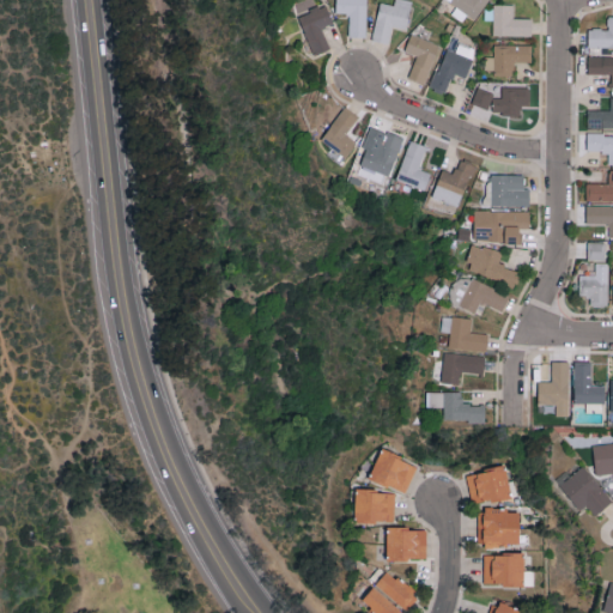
[(365,36),(366,0),(335,0),(335,13),(349,13),(349,36),(365,36)]
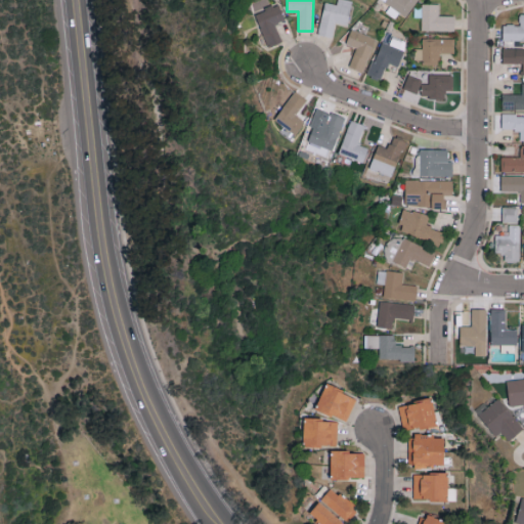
[(352,0),(337,0),(337,4),(324,1),(317,34),(333,37),(336,23),(347,26),(352,0)]
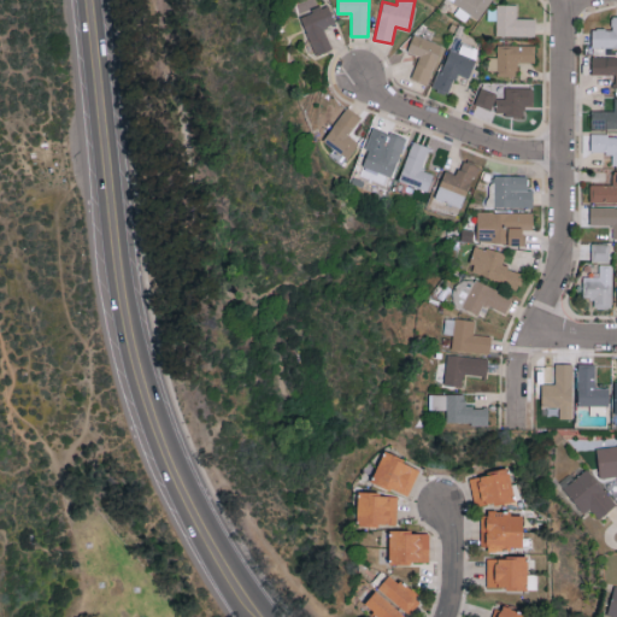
[(450,0),(459,6),(457,11),(476,23),(491,0),(450,0)]
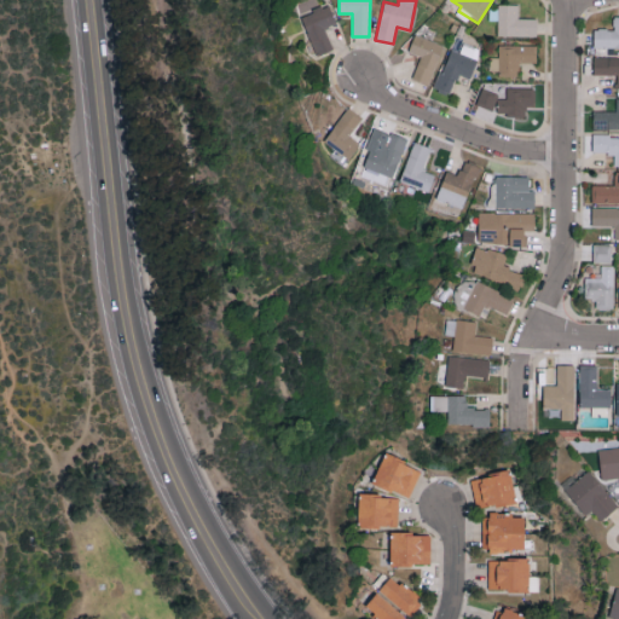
[(333,50),(325,28),(337,24),(330,4),(301,15),(316,56),(333,50)]
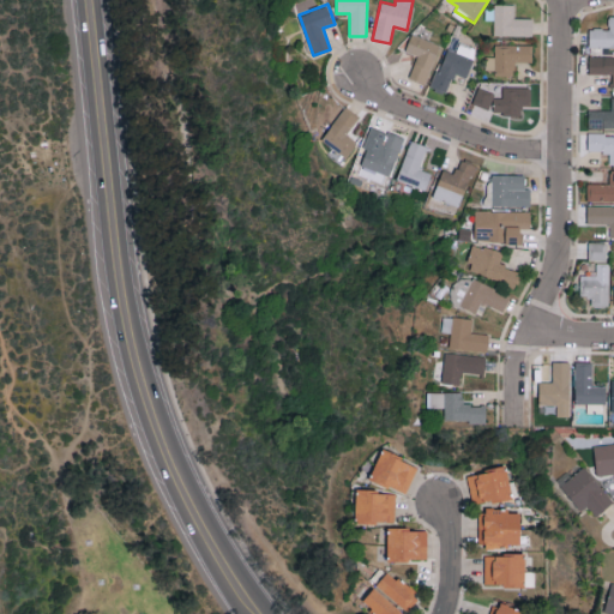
[(516,4),(494,4),(493,35),(533,36),(533,18),(516,17),(516,4)]
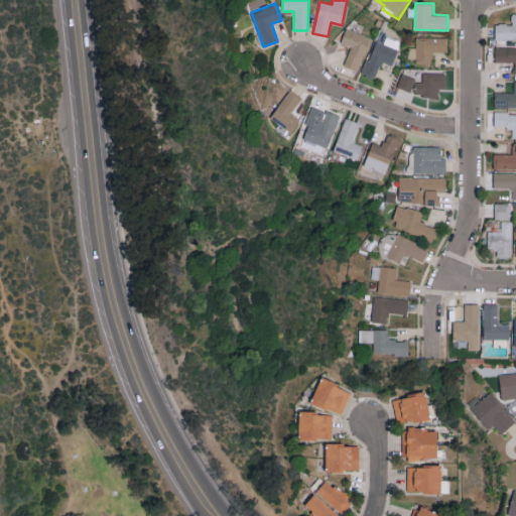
[(495,39),(515,39),(515,12),(511,12),(511,24),(495,23),(495,39)]
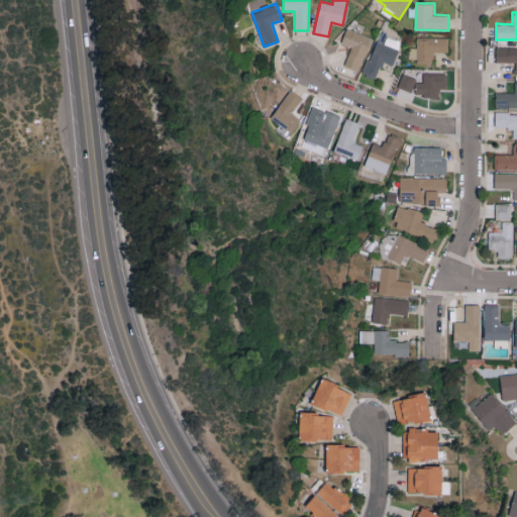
[(351,46),(344,66),(357,71),(371,37),(346,28),(341,42),(351,46)]
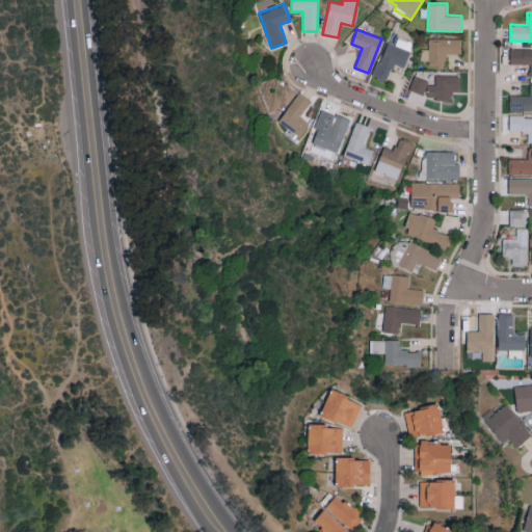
[(387,41),(374,76),(387,80),(394,62),(404,67),(414,42),(398,36),(395,45),(387,41)]
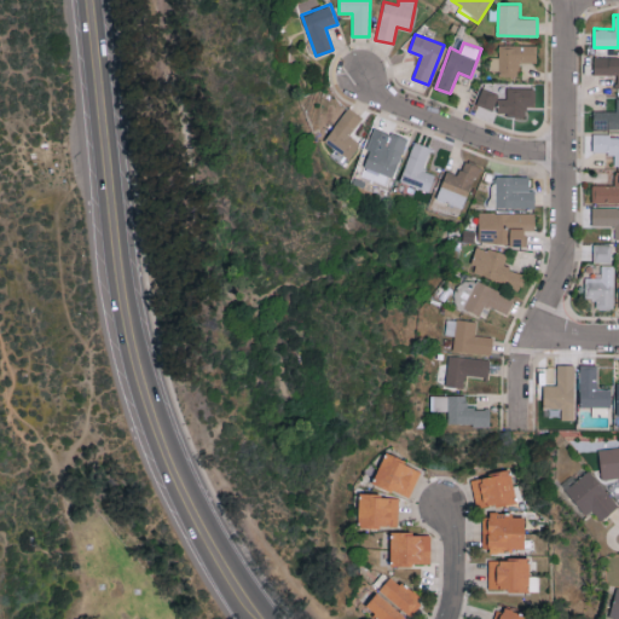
[(537,44),(498,44),(498,57),(490,56),(490,69),(501,69),(499,75),(519,75),(519,62),(537,62),(537,44)]
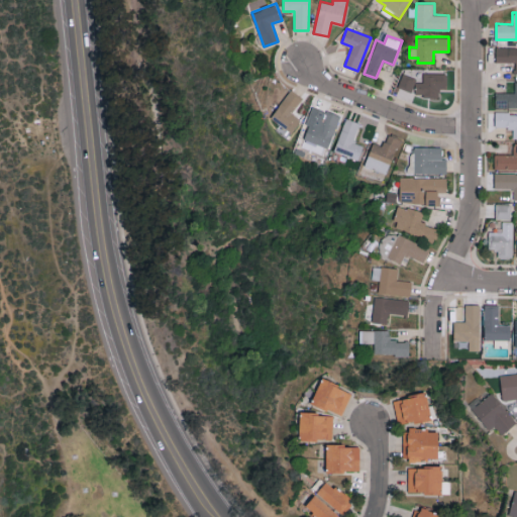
[(495,62),(515,62),(515,73),(516,73),(516,46),(496,47),(495,62)]
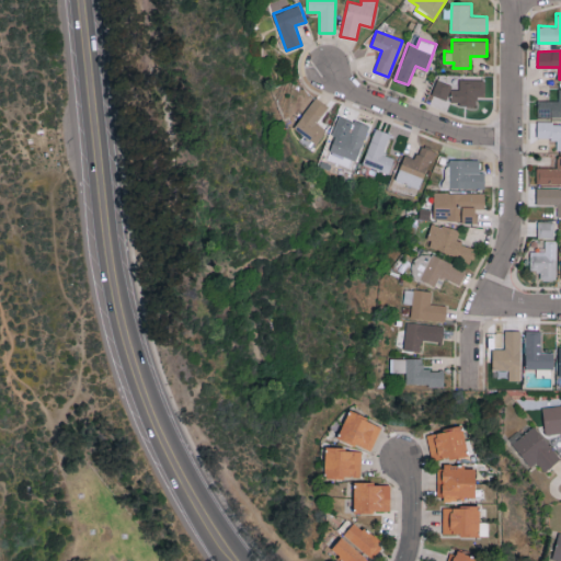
[(484,96),(485,80),(459,78),(459,86),(435,84),(434,101),(477,103),(477,95),(484,96)]
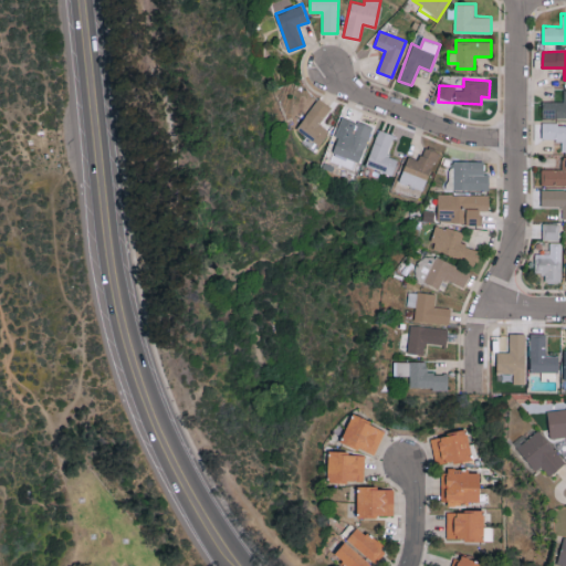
[(563,101),(543,101),(542,117),(565,117),(565,88),(564,88),(563,101)]
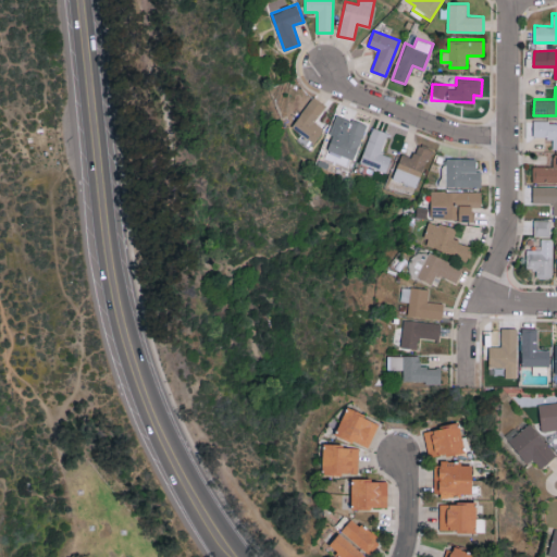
[(326,104),(313,96),(292,126),(314,143),(324,128),(314,121),(326,104)]
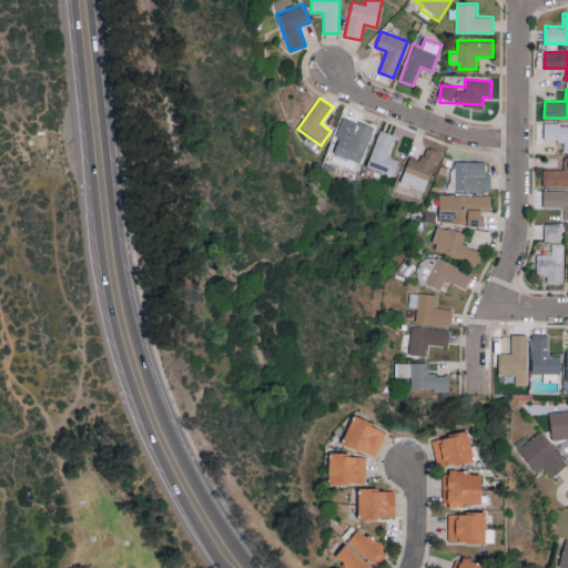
[(373,125),(343,118),(333,153),(362,162),(373,125)]
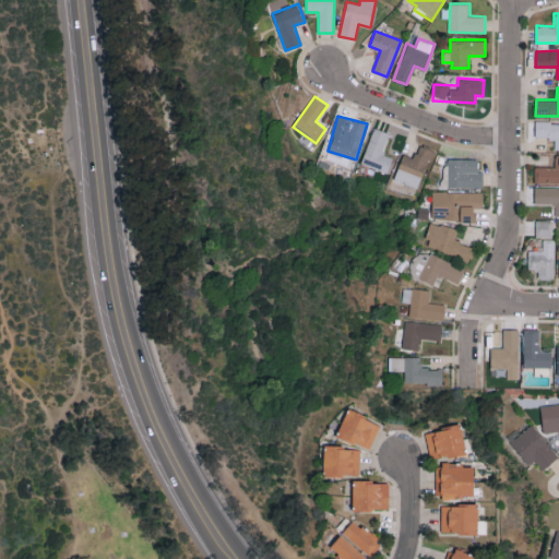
[(558,122),(535,122),(535,138),(555,138),(555,150),(558,149),(558,122)]
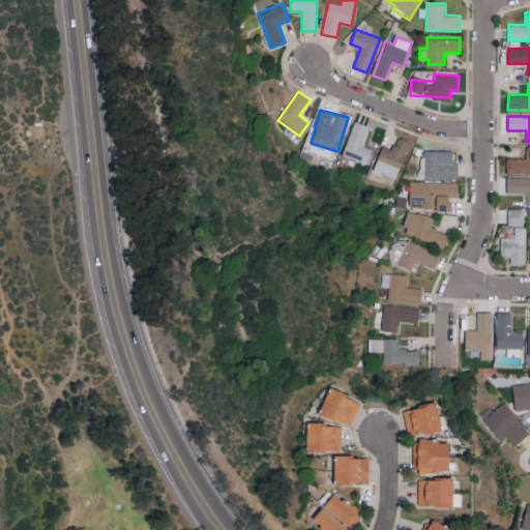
[(342,154),(366,165),(373,149),(362,145),(370,126),(356,120),(342,154)]
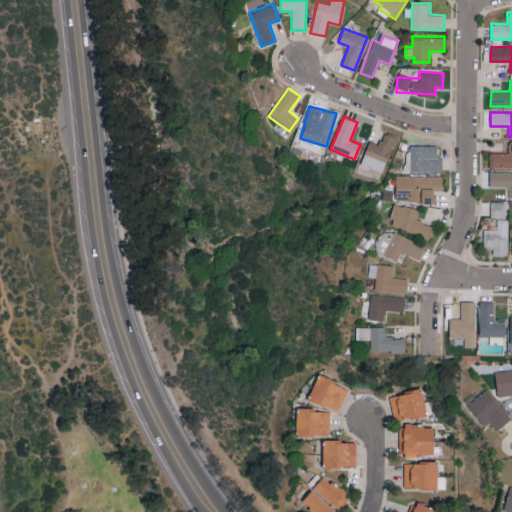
[(361,164),(383,173),(396,137),(383,133),(379,144),(369,141),(361,164)]
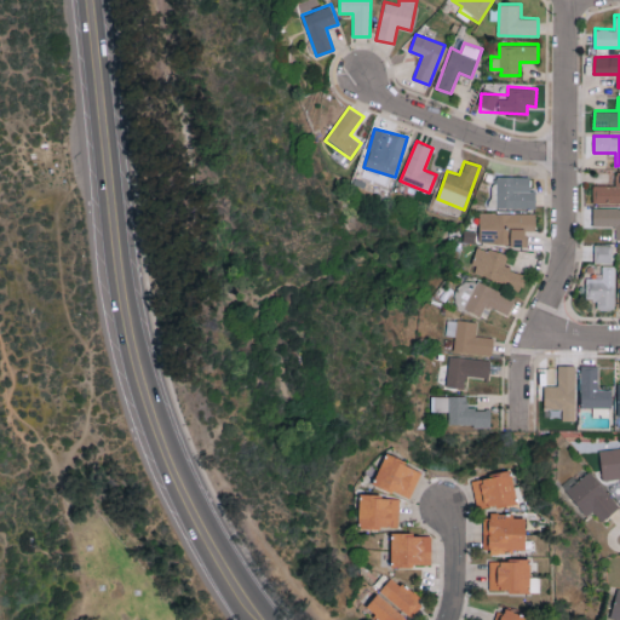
[(619,171),(615,171),(616,184),(593,185),(593,202),(619,202),(619,171)]
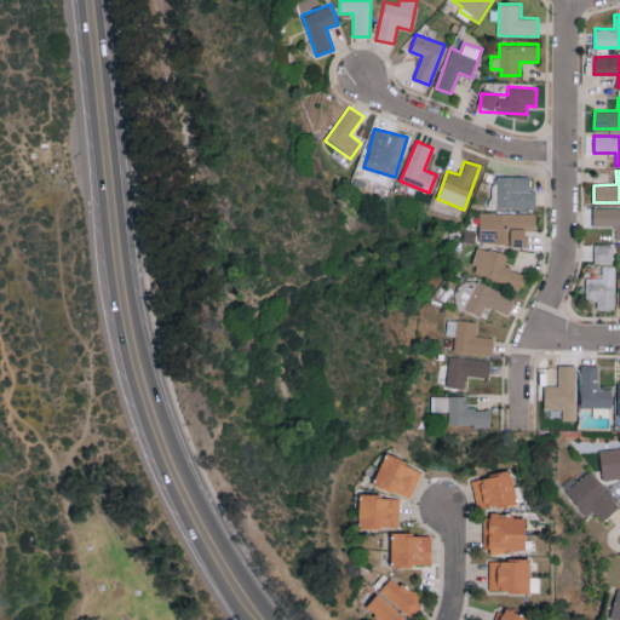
[(530,176),(497,176),(497,207),(535,207),(535,189),(530,189),(530,176)]
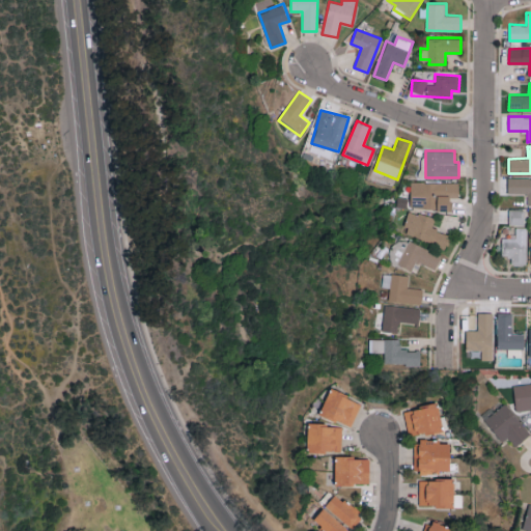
[(530,177),(508,177),(508,193),(528,193),(527,205),(530,204),(530,177)]
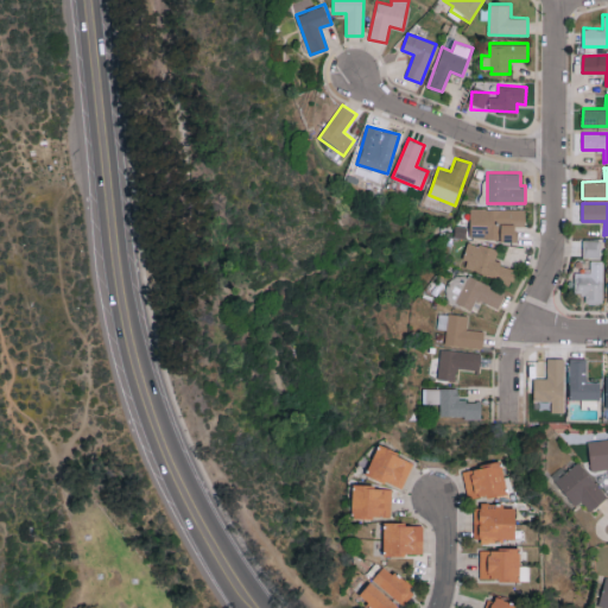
[(515,240),(514,226),(526,226),(525,208),(470,209),(470,240),(515,240)]
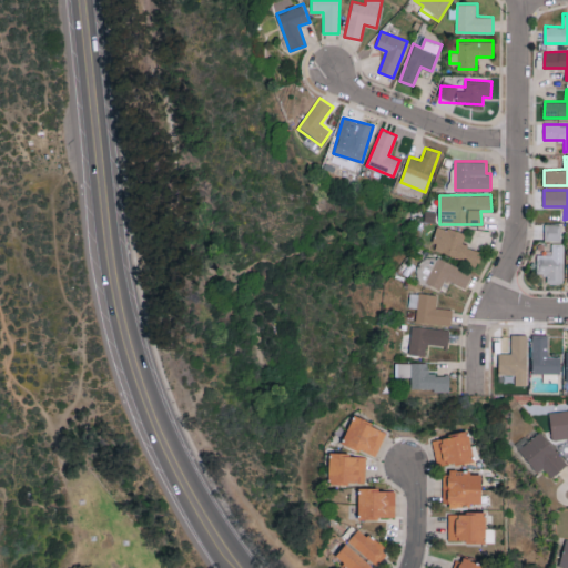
[(561,241),(561,223),(544,224),(544,241),(561,241)]
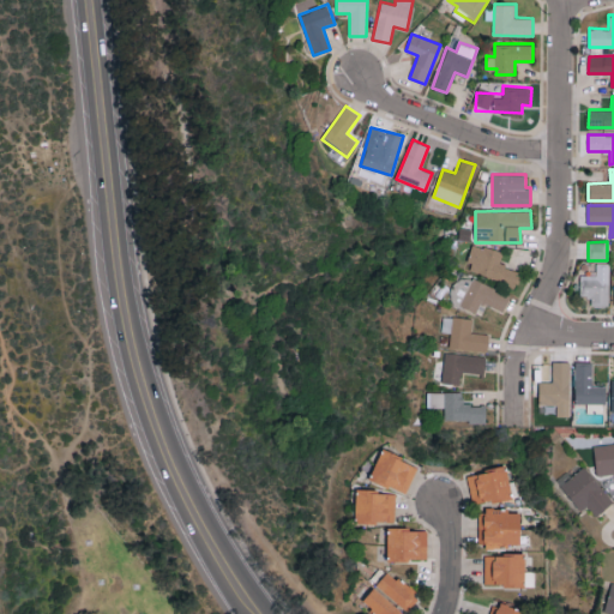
[(503,253),(474,244),(465,270),(515,286),(519,271),(499,265),(503,253)]
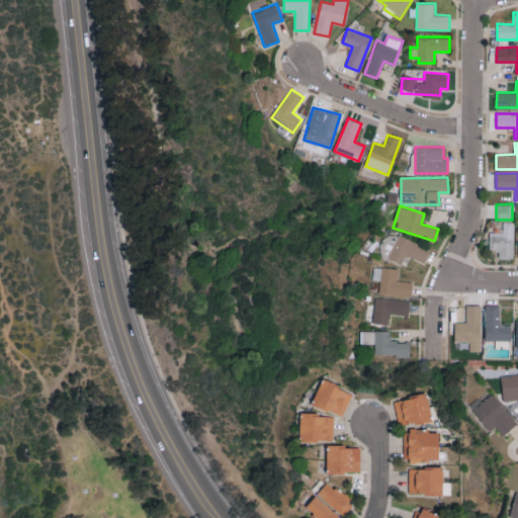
[(489,251),(499,251),(498,258),(513,259),(514,222),(503,221),(503,232),(490,232),(489,251)]
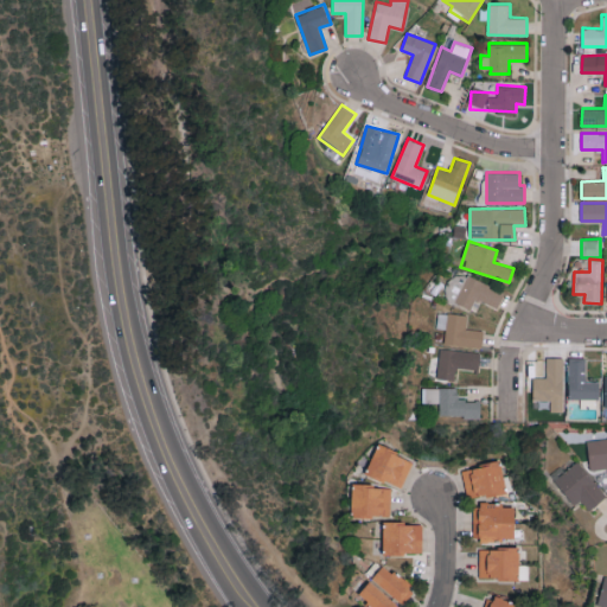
[(498,308),(504,293),(455,272),(443,299),(471,310),(477,299),(498,308)]
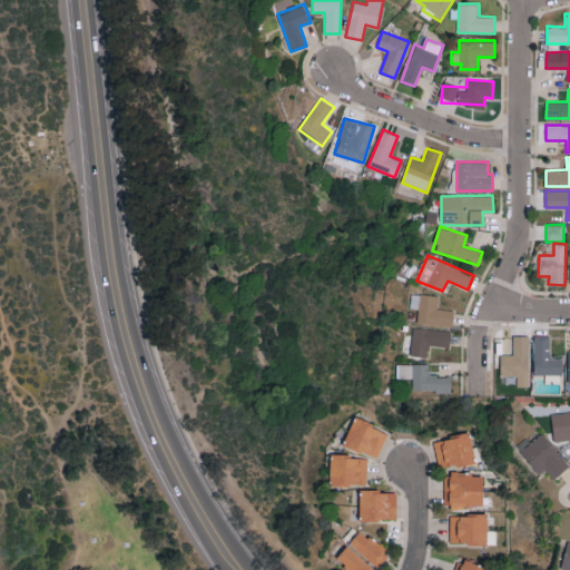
[(419,310),(416,321),(451,326),(454,311),(436,308),(439,297),(412,293),(409,307),(419,310)]
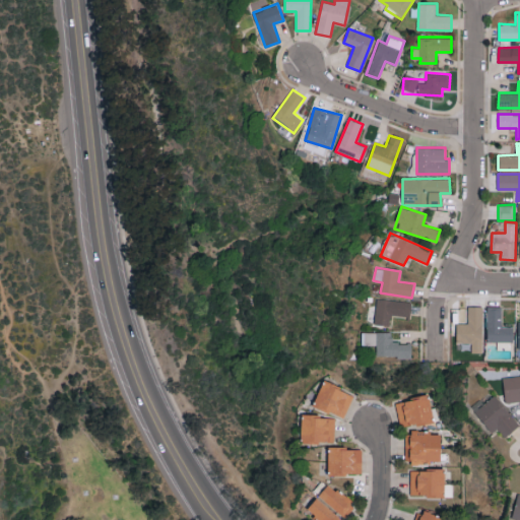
[(389,325),(390,315),(410,317),(411,302),(377,299),(374,324),(389,325)]
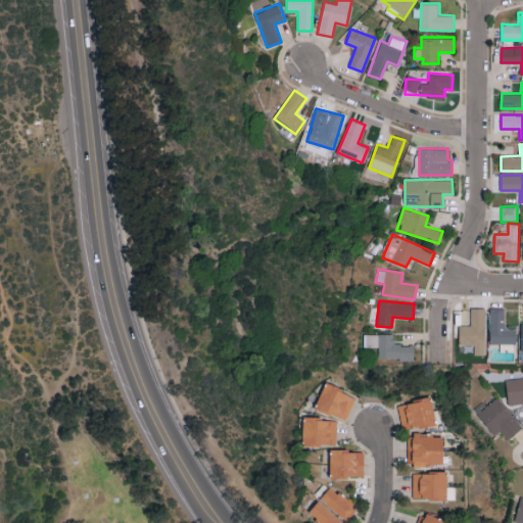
[(485,354),(486,307),(471,307),(470,325),(459,325),(459,345),(475,345),(474,354),(485,354)]
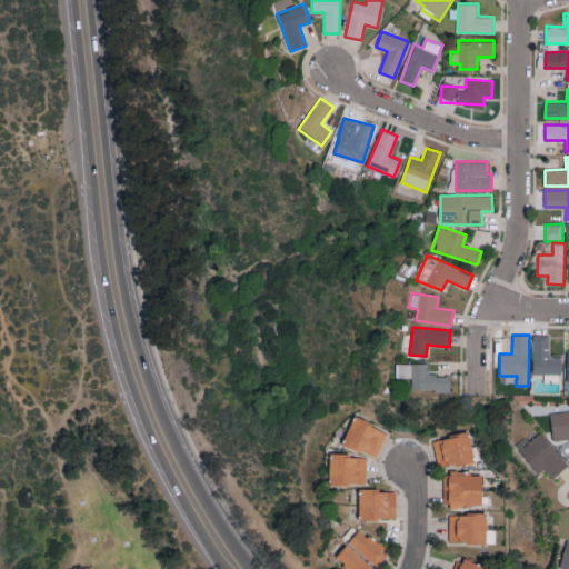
[(532,373),(561,373),(561,357),(548,357),(549,335),(533,335),(532,373)]
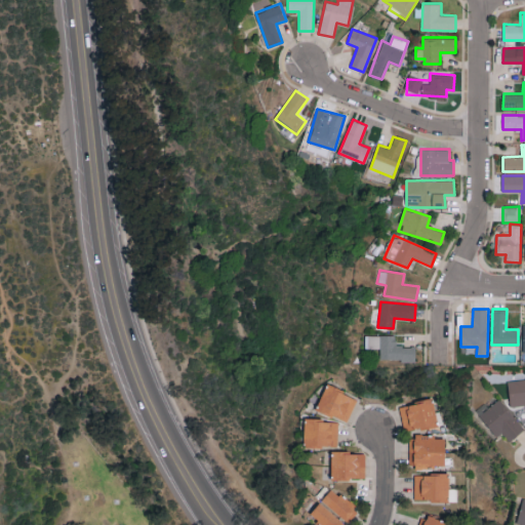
[(396,335),(365,335),(364,348),(379,349),(379,360),(415,361),(415,347),(396,346),(396,335)]
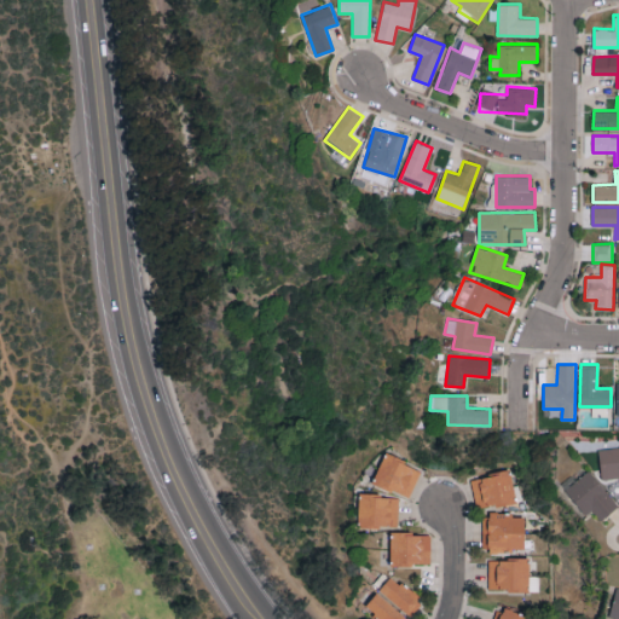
[(618,446),(599,449),(602,479),(618,476),(618,446)]
